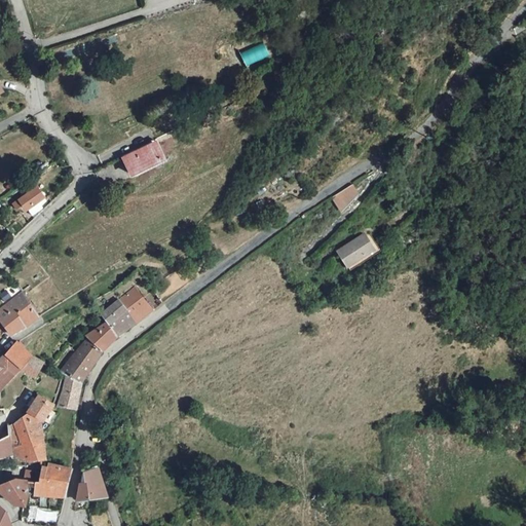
[(246,66),(268,54),(262,41),(239,52),(246,66)]
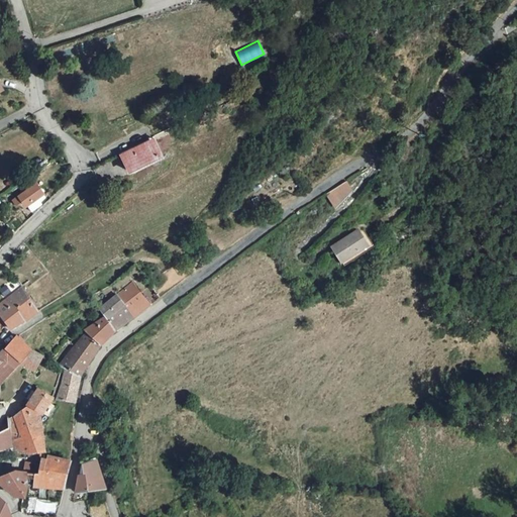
[(120,159),(128,176),(143,169),(165,158),(156,140),(120,159)]
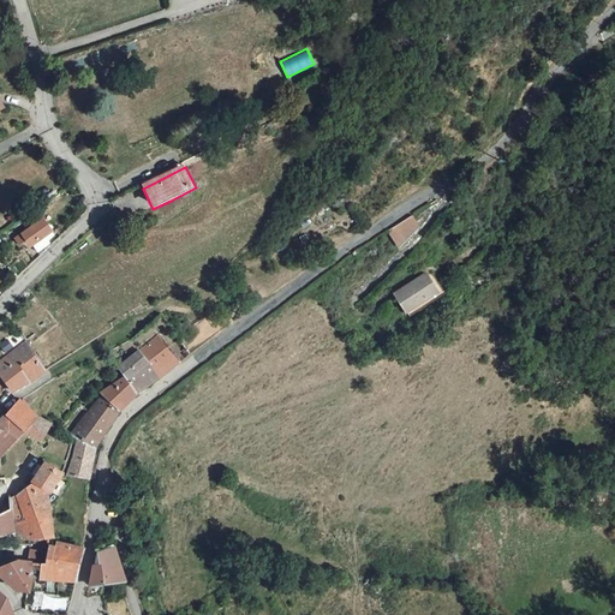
[(413,219),(390,233),(399,245),(418,225),(413,219)]
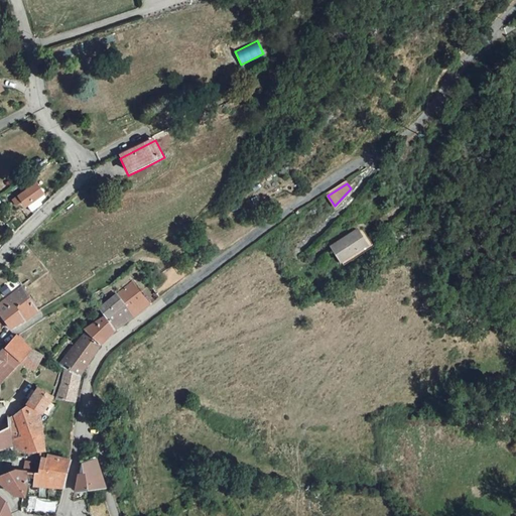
[(37,185),(21,197),(32,213),(42,206),(40,203),(38,200),(44,196),(37,185)]
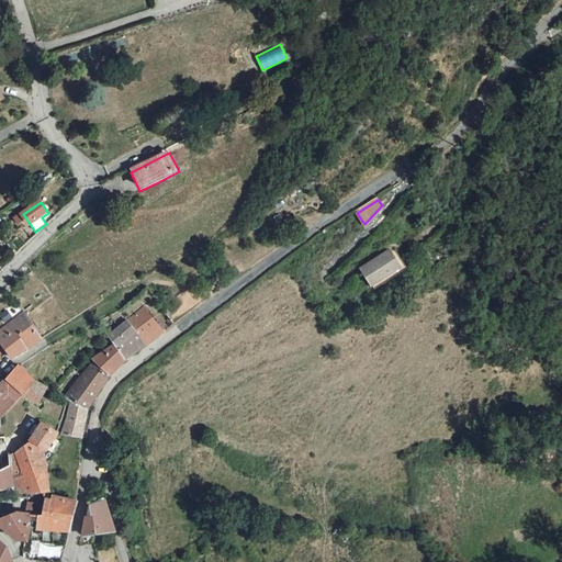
[(377,284),(404,267),(392,248),(364,266),(377,284)]
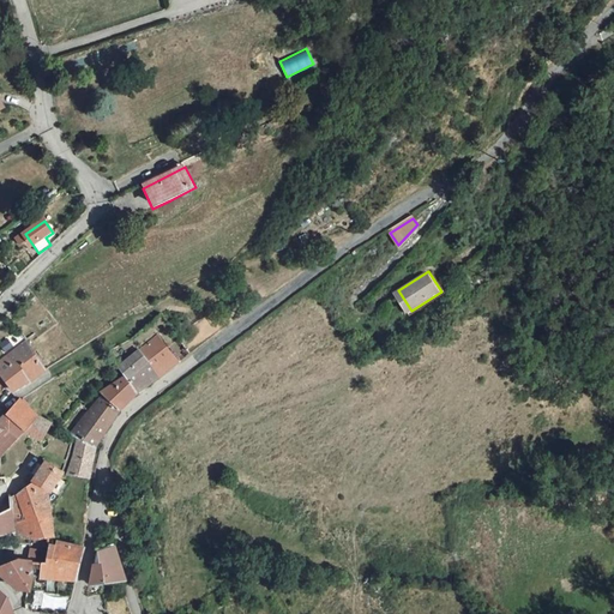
[(160,335),(139,349),(158,375),(179,361),(160,335)]
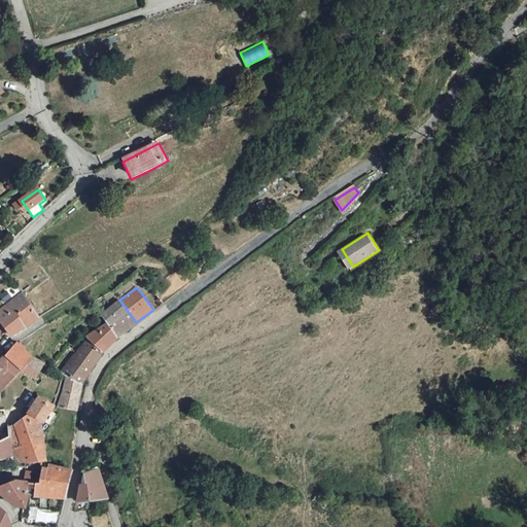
[(34,321),(39,317),(23,292),(0,309),(0,319),(6,328),(10,334),(23,328),(34,321)]
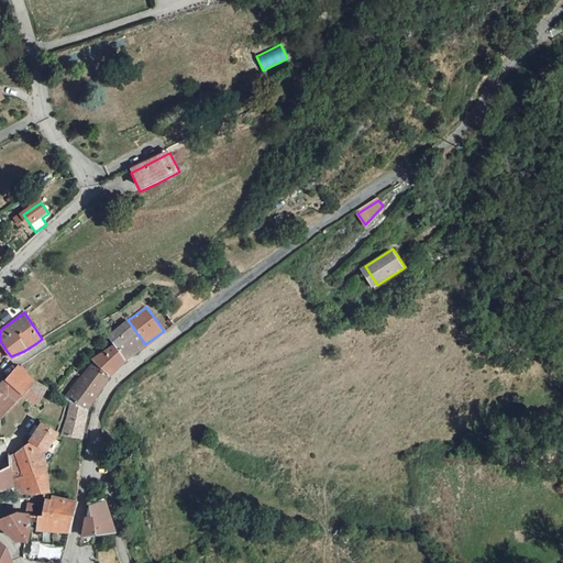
[(107,335),(113,344),(125,360),(145,344),(128,320),(107,335)]
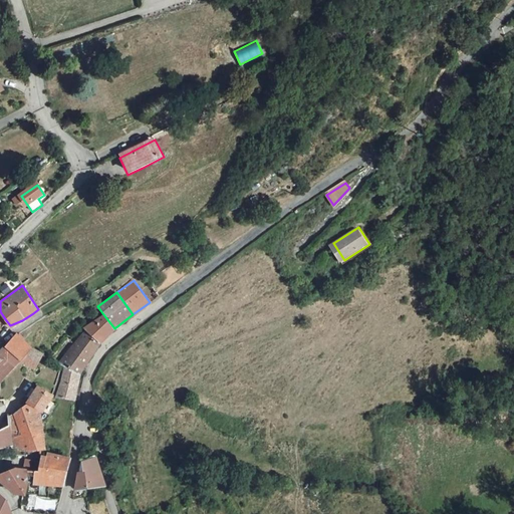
[(103,314),(84,329),(99,342),(114,328),(103,314)]
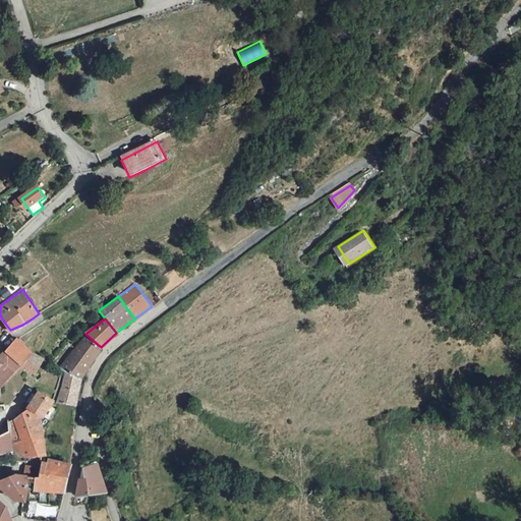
[(79,378),(101,347),(85,334),(59,367),(65,371),(79,378)]
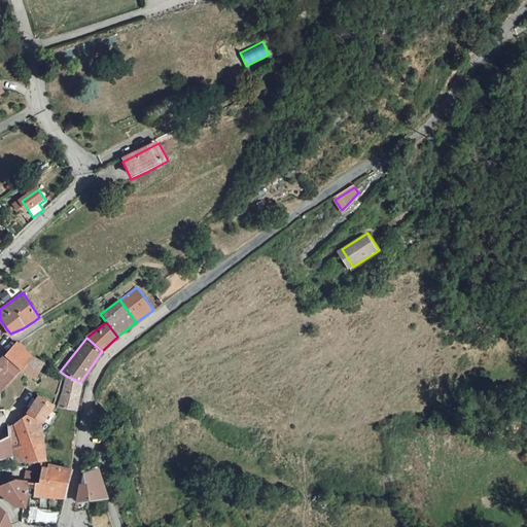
[(4,355),(22,371),(34,356),(19,341),(4,355)]
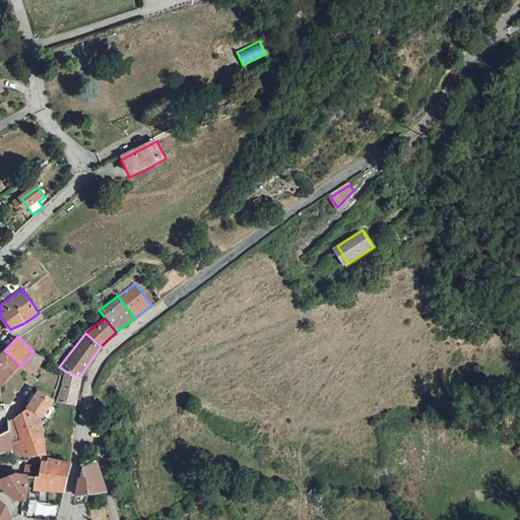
[(0,387),(21,366),(4,350),(0,354),(0,387)]
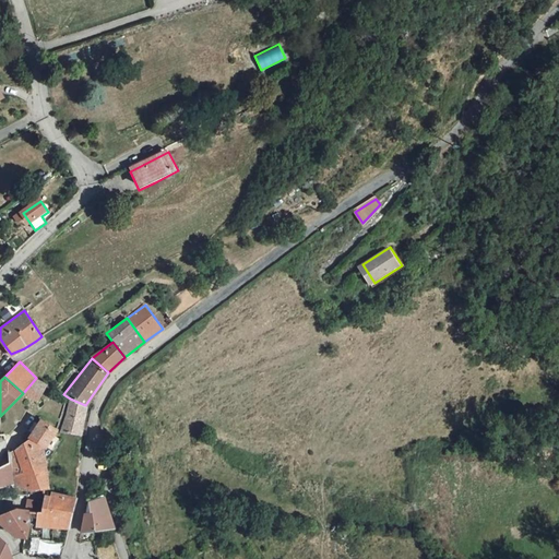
[(37,401),(47,384),(36,378),(23,393),(37,401)]
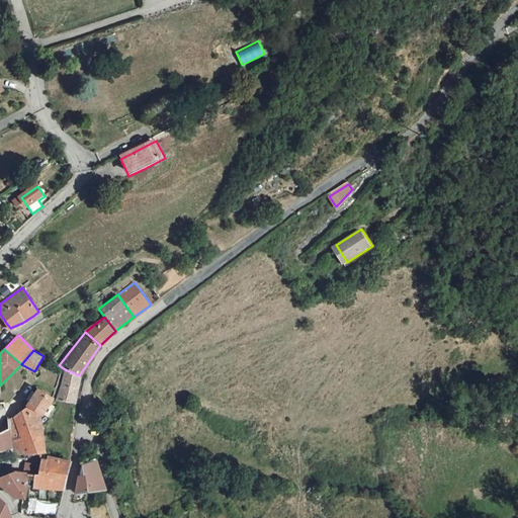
[(79,375),(65,369),(56,401),(74,403),(80,377),(79,375)]
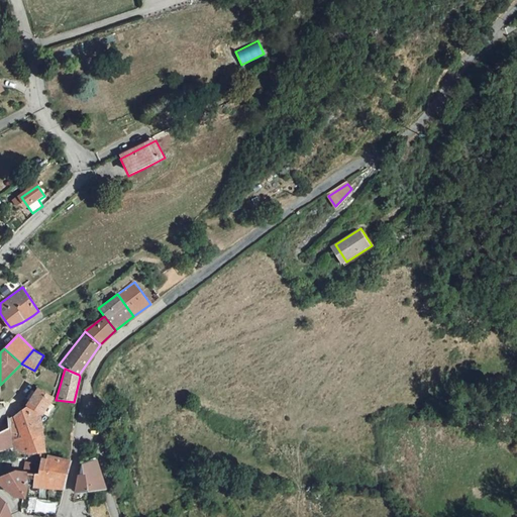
[(53,398),(38,388),(28,403),(39,411),(42,413),(53,398)]
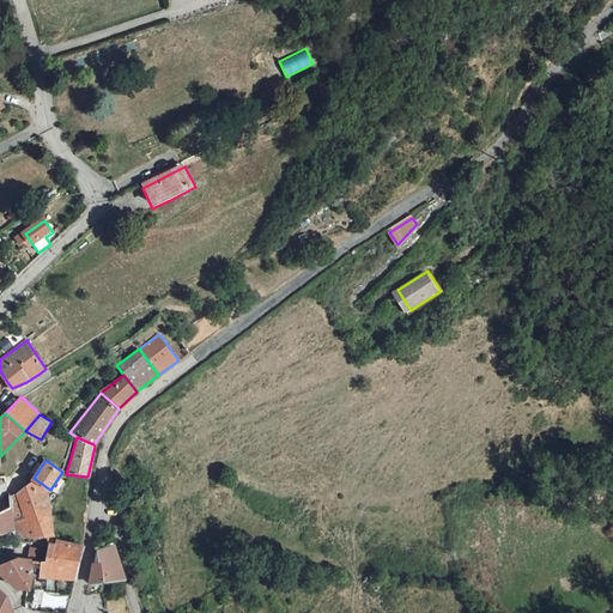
[(26,519),(14,521),(17,529),(24,536),(35,539),(53,536),(47,487),(34,478),(30,483),(16,495),(19,502),(26,519)]
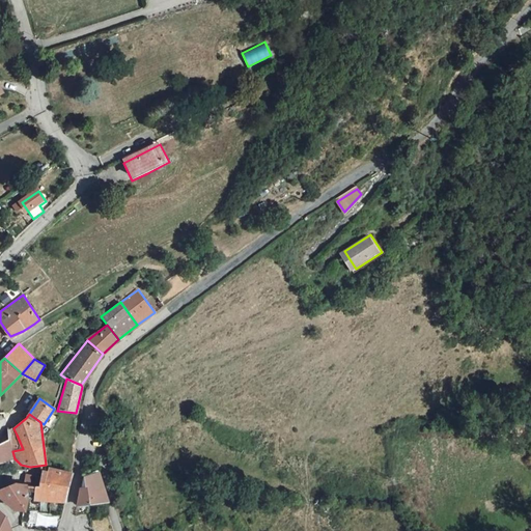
[(12,451),(23,449),(17,435),(14,428),(9,429),(10,440),(12,451)]
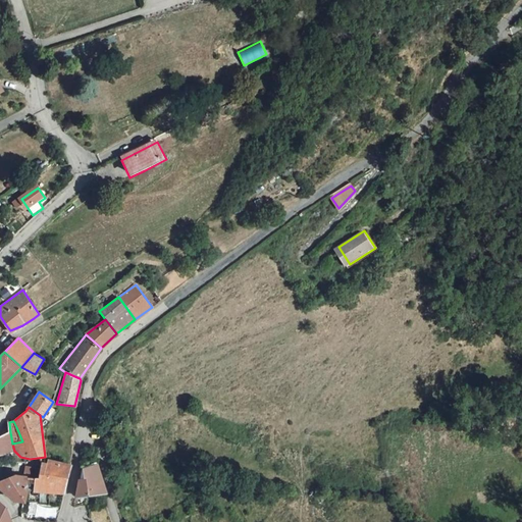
[(0,455),(14,451),(12,444),(10,432),(0,437),(0,455)]
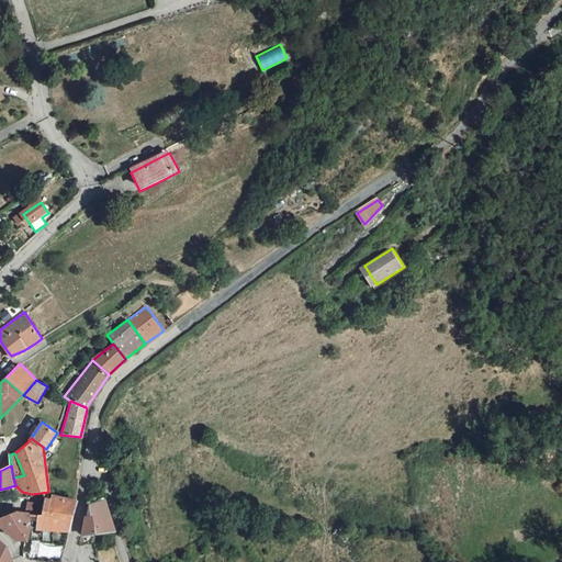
[(43,515),(38,515),(36,530),(69,532),(76,499),(53,495),(52,498),(46,498),(43,515)]
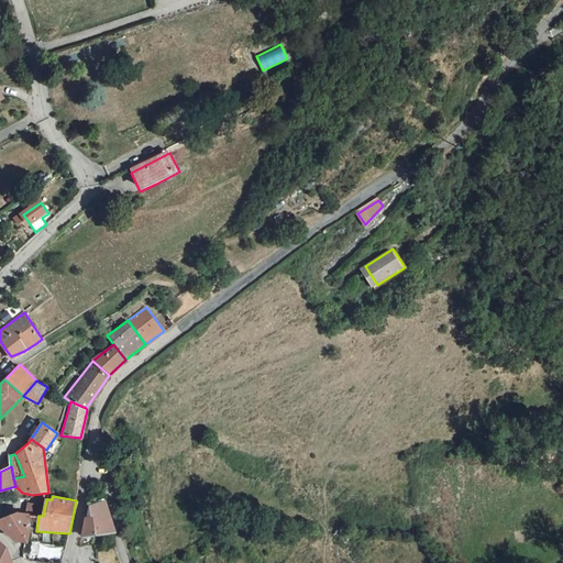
[(83,534),(116,532),(106,501),(103,501),(88,505),(83,534)]
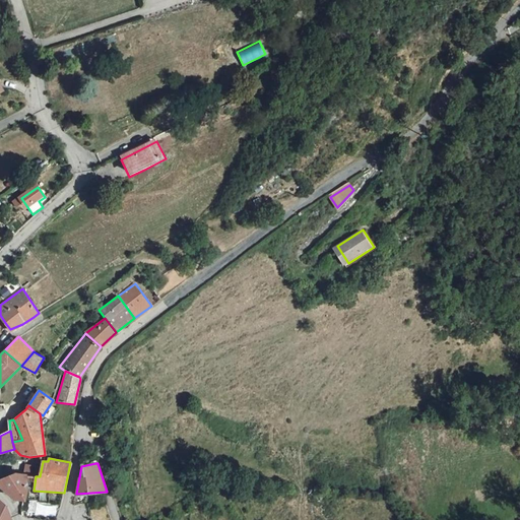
[(16,473),(0,479),(0,485),(12,497),(24,499),(28,489),(26,474),(16,473)]
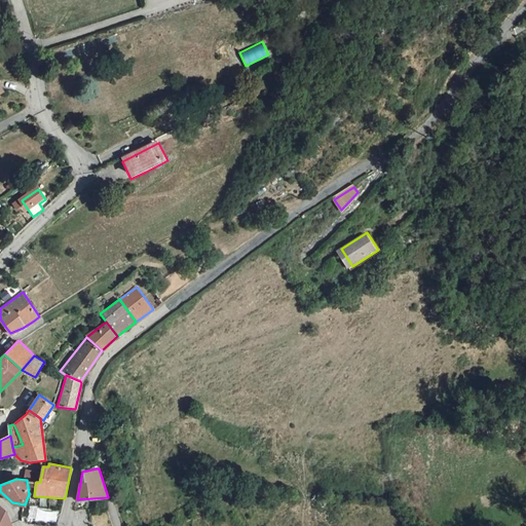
[(0,525),(10,525),(3,509),(0,505),(0,525)]
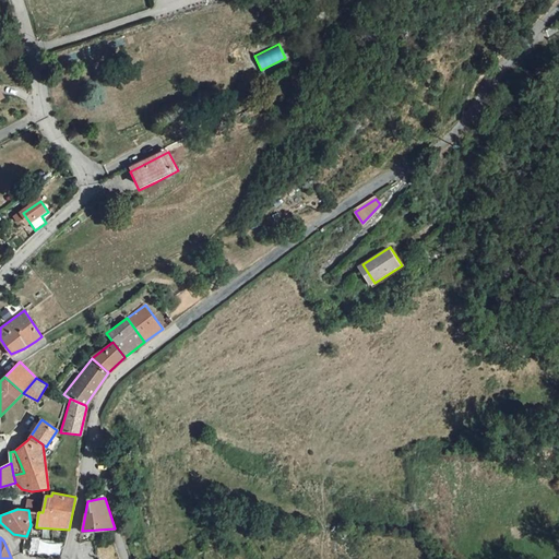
All buildings are outlined.
